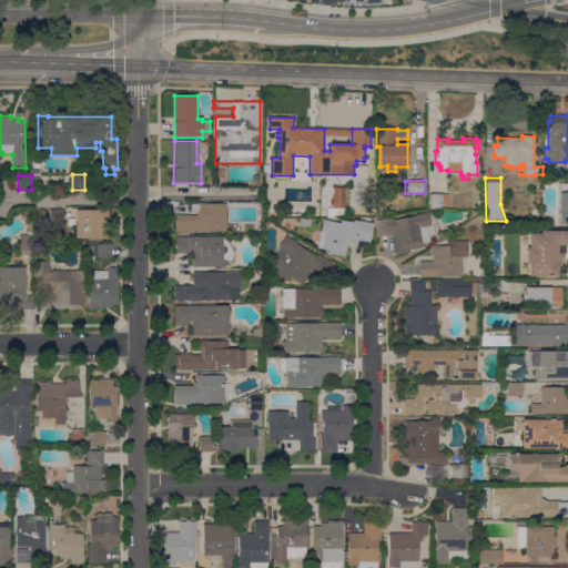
[(558,183),(567,183),(567,224),(558,224),(558,183)]
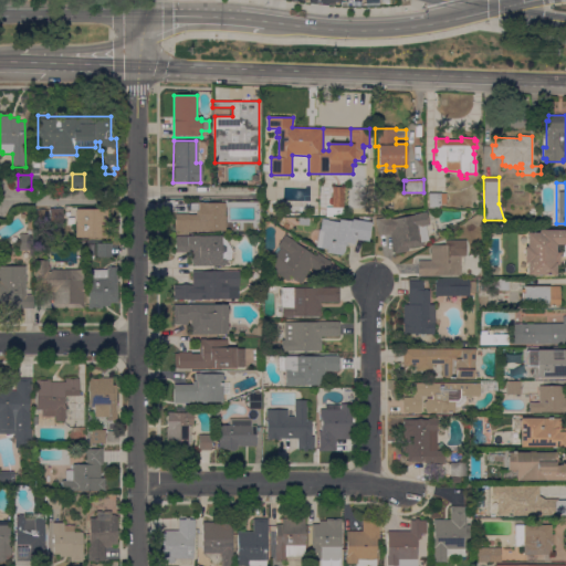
[(332,187),(344,187),(344,215),(333,215),(333,217),(326,217),(326,208),(332,208),(332,187)]
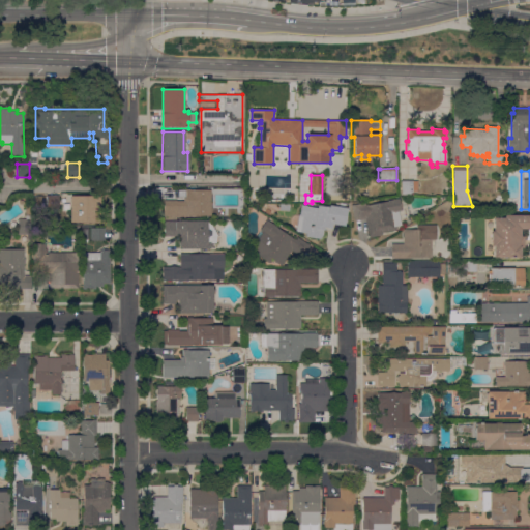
[(402,181),(417,181),(417,190),(412,190),(412,195),(402,195),(402,181)]
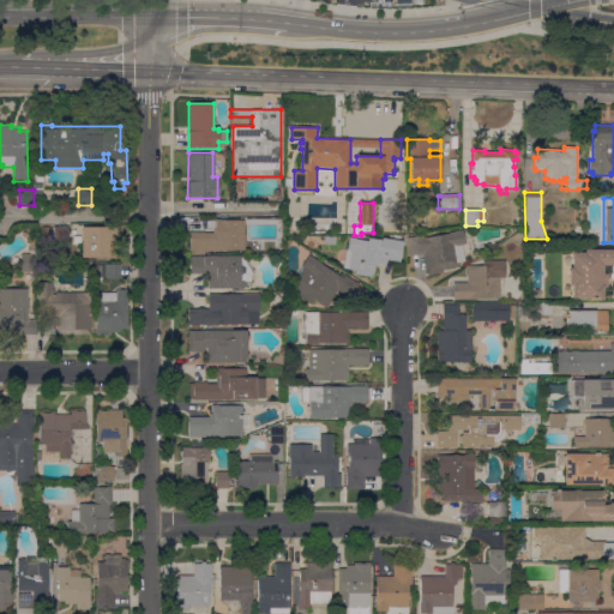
[(191,233),(212,233),(212,220),(220,220),(220,221),(244,221),(244,235),(247,235),(248,236),(248,239),(250,239),(252,241),(252,250),(218,251),(191,252),(191,233)]
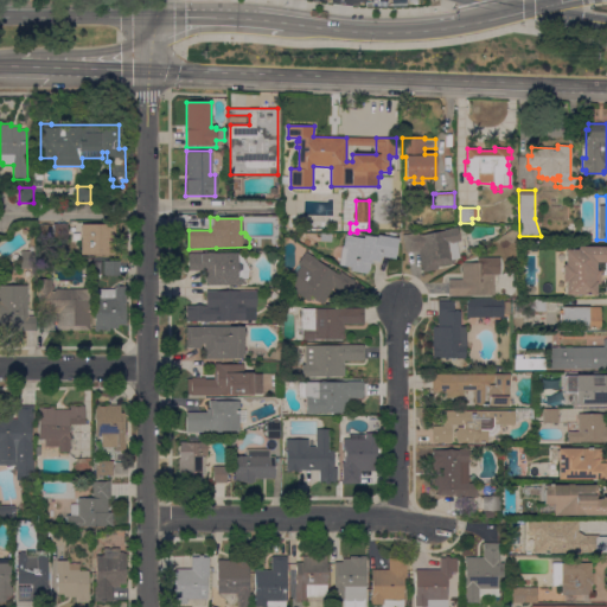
[(66,223),(68,240),(53,241),(53,224),(66,223)]
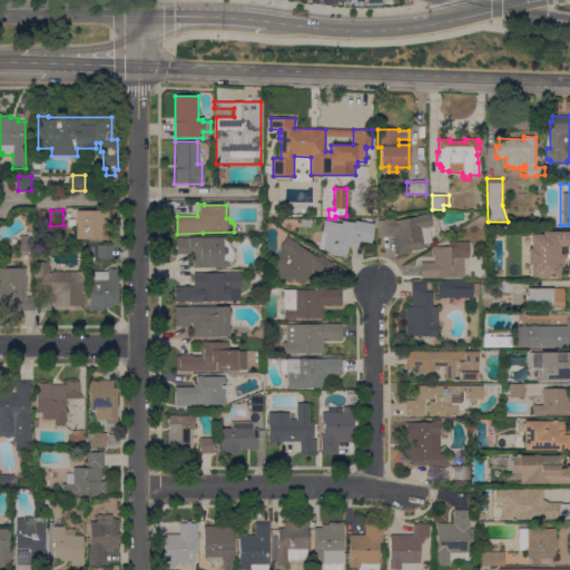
[(108,210),(108,238),(76,239),(76,210),(108,210)]
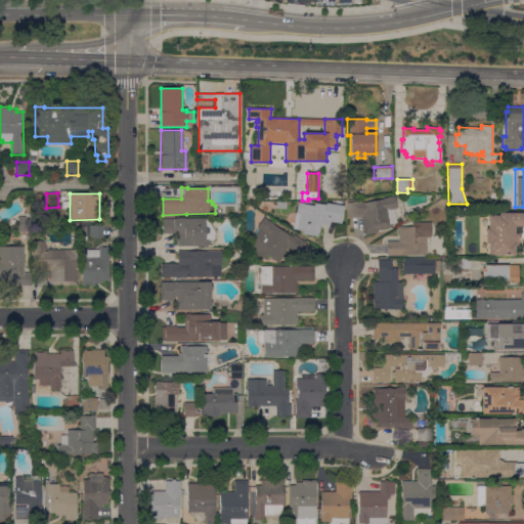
[(378,230),(378,232),(365,235),(361,217),(350,219),(347,203),(350,202),(351,203),(360,201),(361,203),(394,195),(397,208),(394,209),(397,222),(391,224),(392,227),(378,230)]
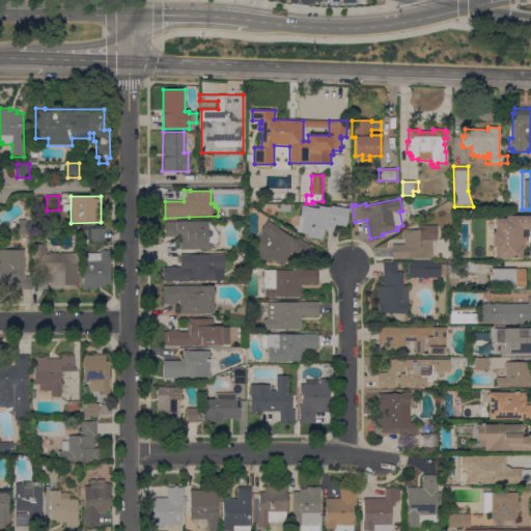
[(302,205),(317,208),(318,205),(330,207),(330,205),(340,207),(340,204),(345,205),(345,207),(348,208),(344,226),(333,224),(332,229),(327,228),(326,230),(325,230),(324,235),(320,240),(307,238),(307,233),(297,232),(302,205)]
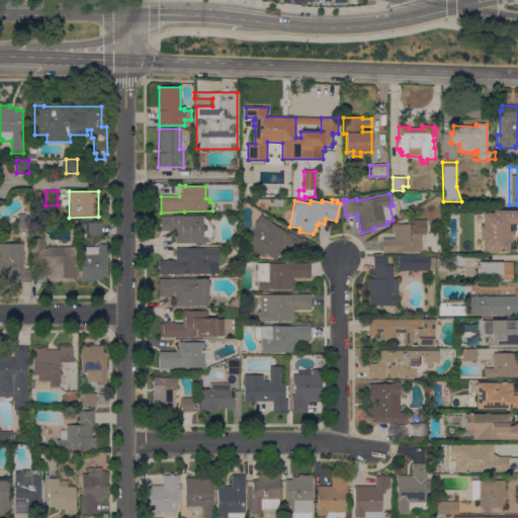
[(17,214),(25,214),(25,201),(29,201),(29,229),(17,229),(17,214)]
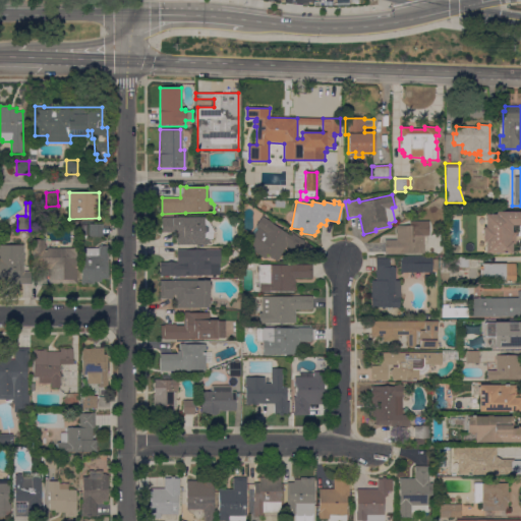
[(520,212),(520,225),(512,225),(512,232),(515,232),(515,244),(511,244),(511,253),(485,253),(485,242),(482,242),(482,227),(484,227),(484,214),(496,215),(496,212),(520,212)]
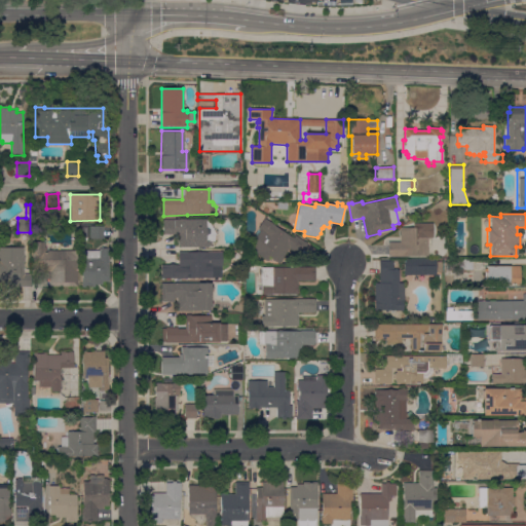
[(259,229),(258,228),(264,218),(293,238),(296,235),(307,243),(299,255),(290,249),(279,264),(271,258),(270,260),(266,261),(256,254),(255,254),(251,252),(251,243),(252,242),(250,241),(259,229)]
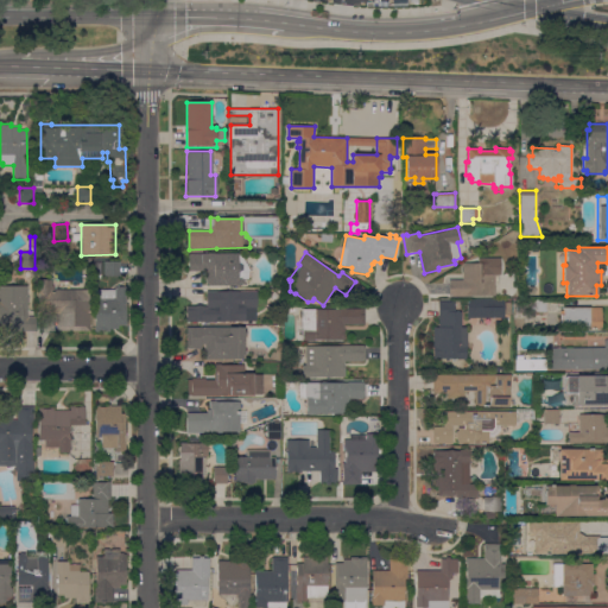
[(208,286),(208,283),(206,283),(206,276),(208,276),(208,271),(189,271),(189,254),(238,253),(238,254),(244,258),(245,261),(247,264),(249,266),(251,268),(251,272),(251,276),(249,279),(241,279),(241,280),(244,280),(244,283),(242,283),(242,285),(208,286)]
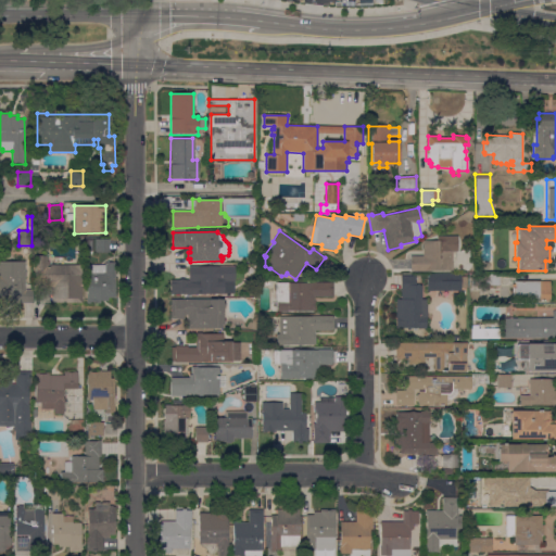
[(457,240),(457,251),(452,251),(452,263),(453,263),(453,266),(453,269),(430,269),(430,272),(411,272),(411,256),(424,256),(424,241),(437,241),(437,237),(456,236),(457,240)]
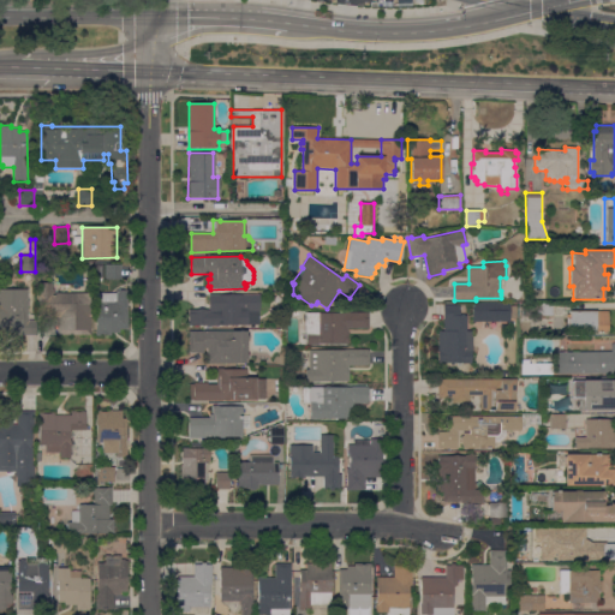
[(121,279),(105,279),(105,264),(121,264),(121,279)]
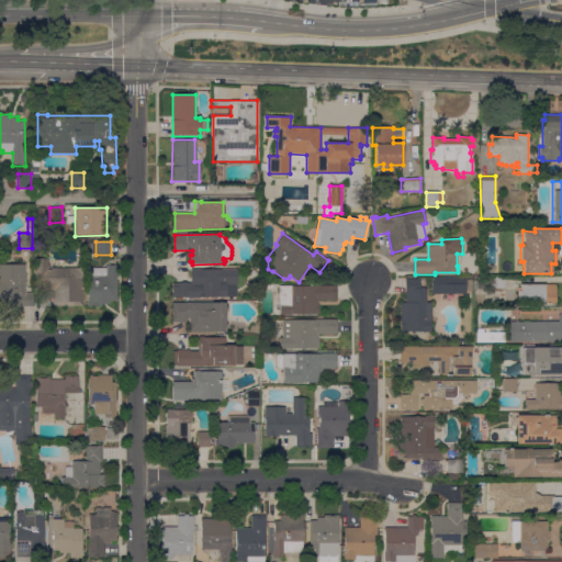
[(83,268),(82,306),(52,306),(52,290),(35,290),(36,258),(48,258),(48,265),(49,265),(49,268),(83,268)]
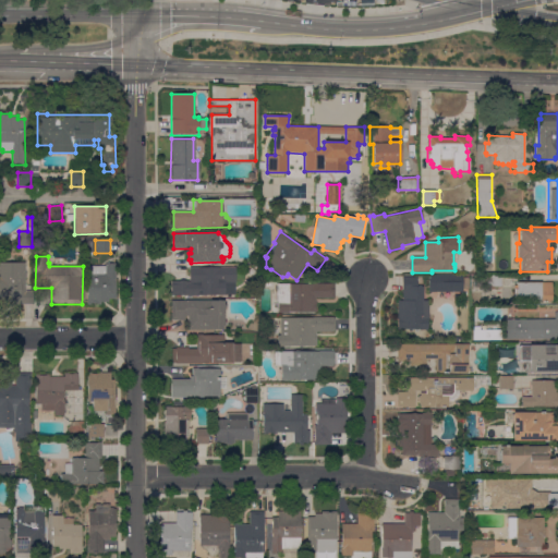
[(25,271),(26,271),(26,278),(25,278),(25,291),(32,291),(32,304),(0,304),(0,263),(25,263),(25,271)]
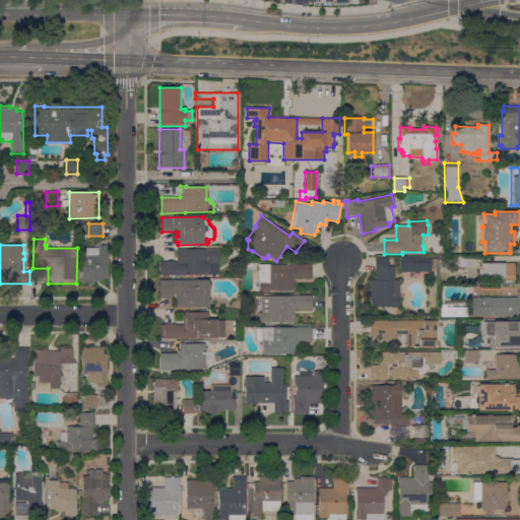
[(99,248),(99,245),(109,245),(108,278),(102,278),(102,281),(94,281),(93,283),(89,283),(89,282),(80,282),(81,248),(99,248)]
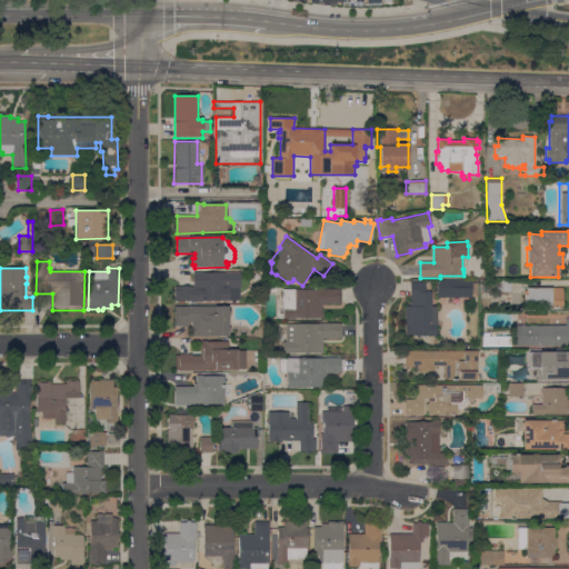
[(211,301),(211,302),(207,302),(207,301),(202,301),(202,302),(191,302),(191,300),(175,301),(173,287),(183,287),(183,286),(189,286),(189,287),(193,287),(193,273),(239,272),(240,300),(211,301)]
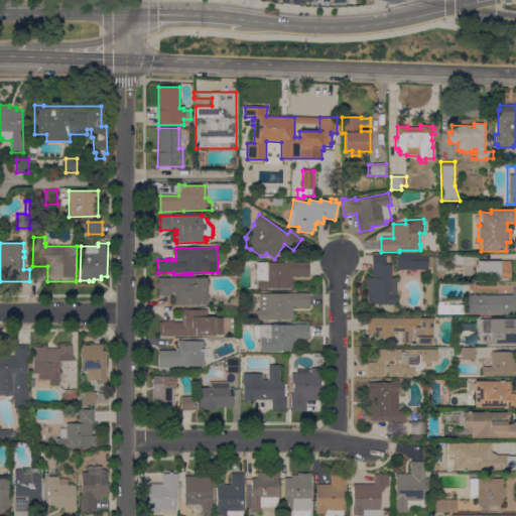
[(396,270),(396,255),(428,255),(428,270),(396,270)]
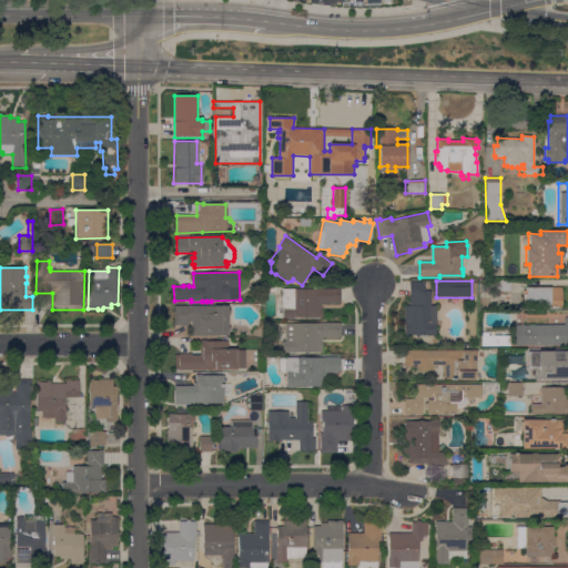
[(483,293),(483,282),(510,281),(511,292),(483,293)]
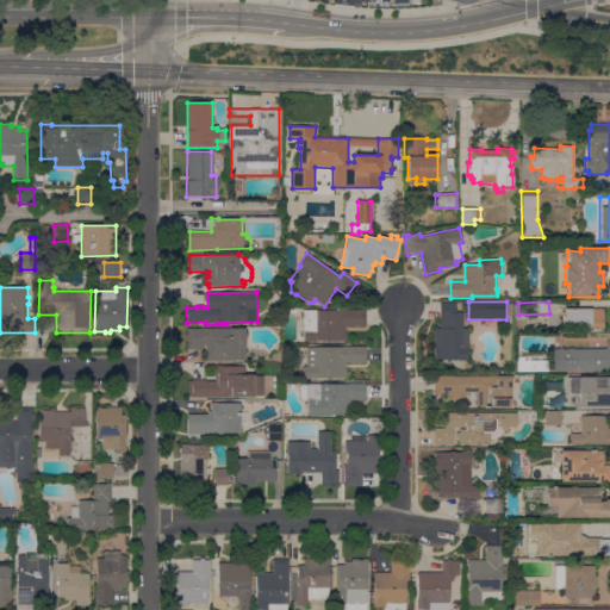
[(455,303),(455,312),(462,312),(462,328),(467,328),(467,335),(470,335),(470,350),(467,350),(467,359),(450,359),(450,362),(447,362),(447,360),(435,360),(435,328),(440,328),(440,303),(455,303)]
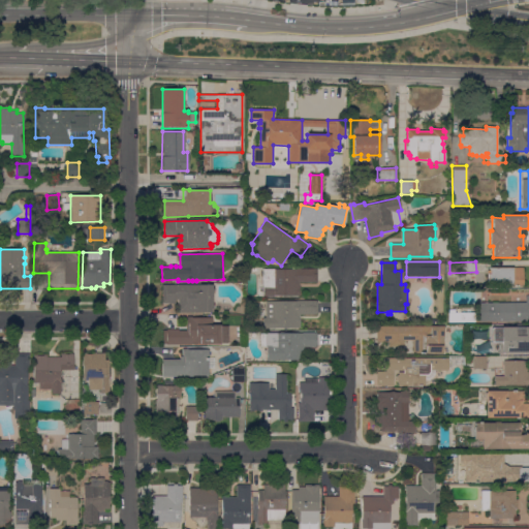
[(291,269),(291,268),(293,268),(293,269),(317,269),(317,282),(300,282),(300,286),(301,286),(301,288),(300,288),(300,293),(301,293),(301,296),(274,296),(274,297),(263,297),(263,287),(262,287),(262,269),(291,269)]
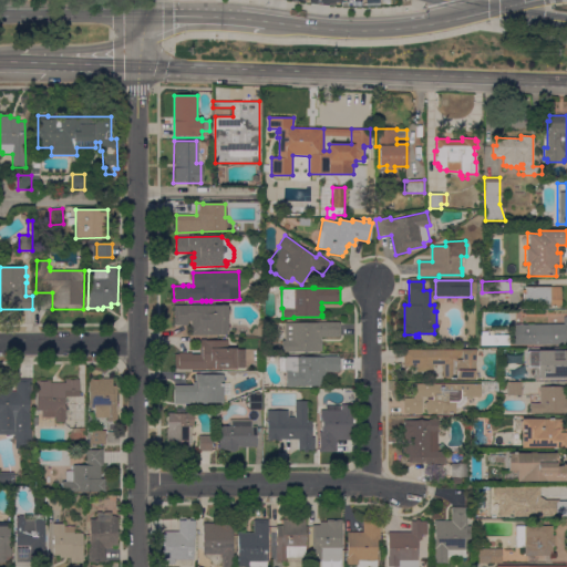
[(560,287),(560,307),(550,307),(550,306),(524,306),(524,294),(523,294),(523,289),(525,289),(525,287),(560,287)]
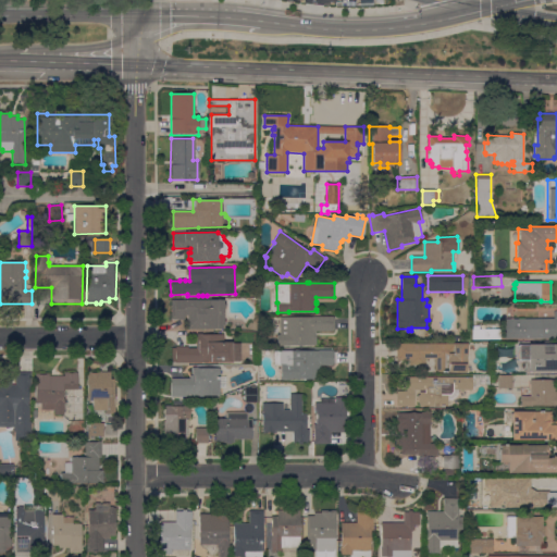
[(171,300),(210,300),(210,299),(223,299),(223,304),(224,304),(224,308),(223,308),(223,310),(224,310),(224,325),(223,325),(223,330),(187,329),(187,316),(185,316),(185,320),(171,320),(171,300)]
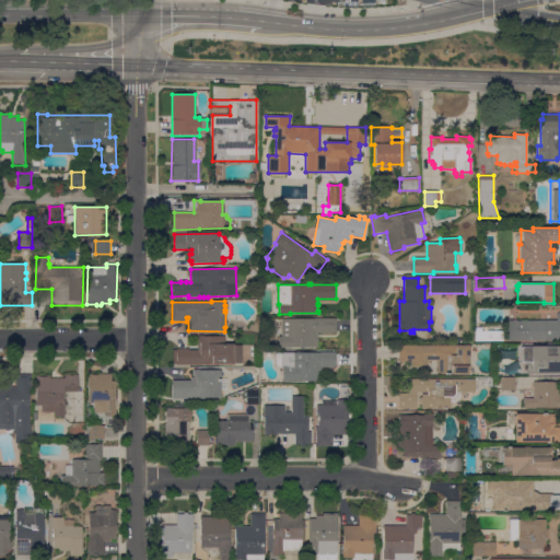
[(557,321),(557,313),(559,313),(559,327),(559,340),(506,340),(506,321),(557,321)]
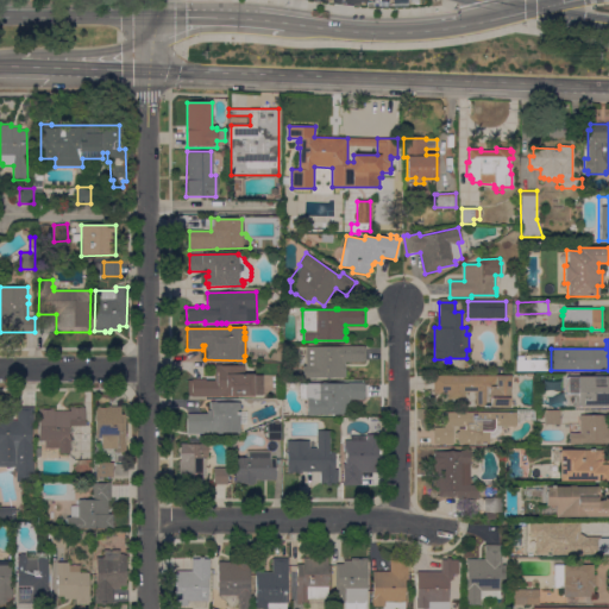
[(306,346),(363,346),(363,347),(365,347),(365,362),(363,362),(346,362),(346,377),(316,377),(316,378),(302,378),(302,365),(306,366),(306,346)]
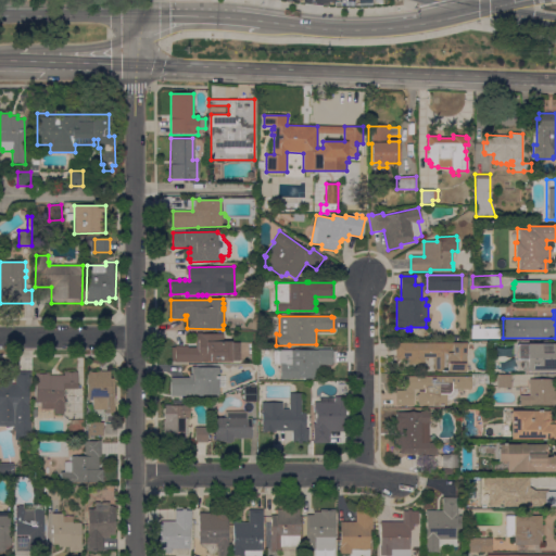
[(496,329),(496,339),(471,339),(471,326),(478,326),(478,329),(496,329)]
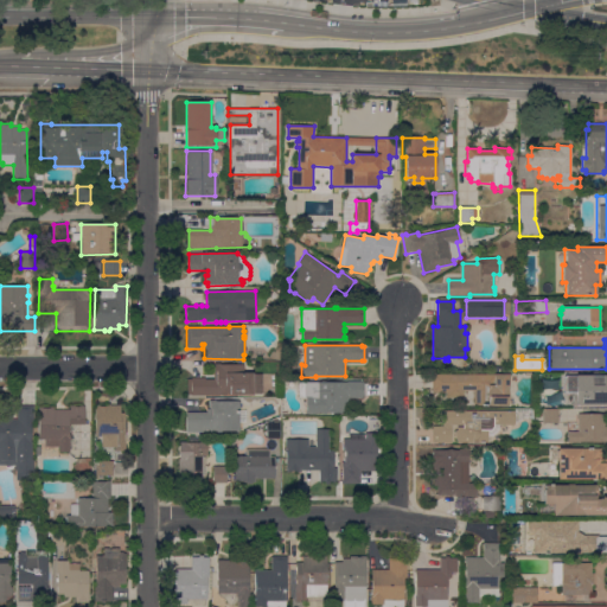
[(244,364),(244,372),(261,372),(261,394),(253,394),(253,395),(227,395),(227,396),(187,395),(187,379),(191,379),(191,377),(205,378),(205,379),(213,379),(213,364),(244,364)]
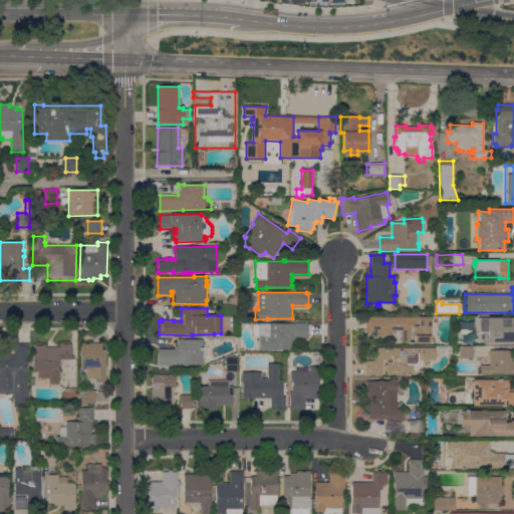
[(366,316),(431,317),(431,318),(433,318),(433,336),(430,336),(430,343),(402,343),(402,331),(393,331),(393,338),(377,337),(377,332),(365,332),(366,316)]
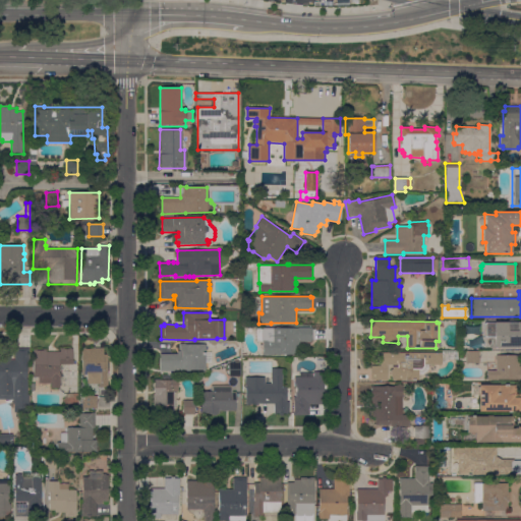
[(476,338),(468,338),(468,332),(464,332),(464,321),(476,321),(476,338)]
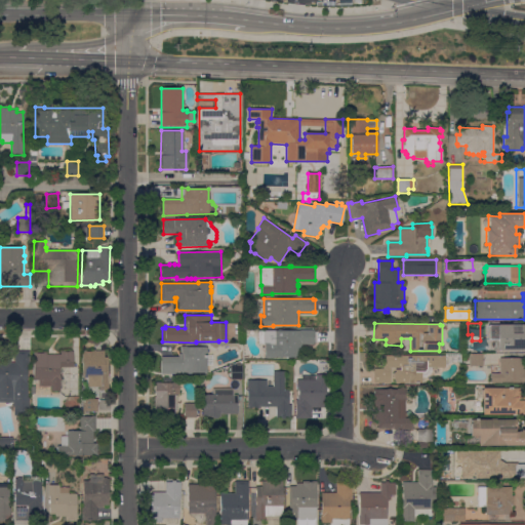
[(499,330),(499,329),(518,329),(518,323),(524,323),(524,329),(524,337),(524,350),(499,350),(499,339),(497,338),(497,341),(489,341),(489,338),(488,338),(488,329),(499,330)]
